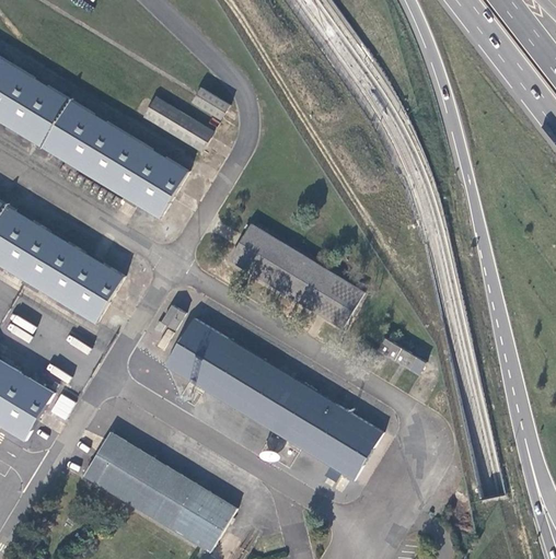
[(188,169),(0,54),(0,120),(159,218),(188,169)]
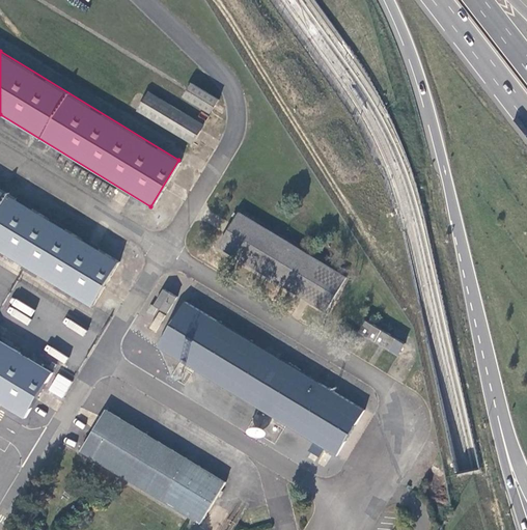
[(217,98),(189,81),(185,88),(179,96),(207,113),(217,98)]
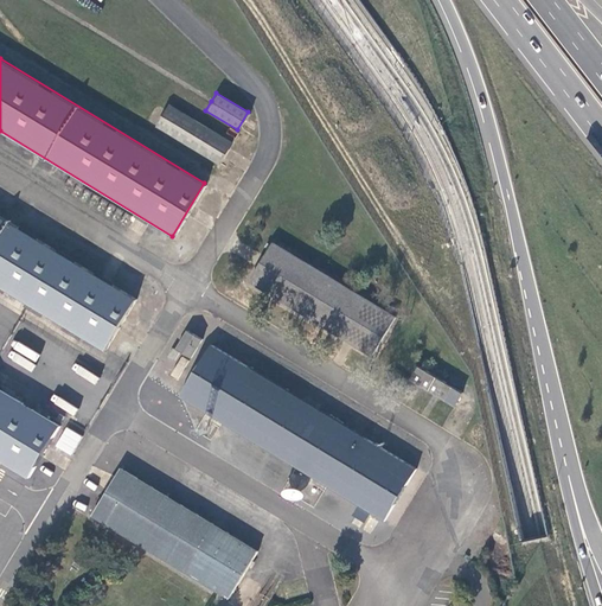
[(231,141),(167,103),(153,126),(218,165),(231,141)]
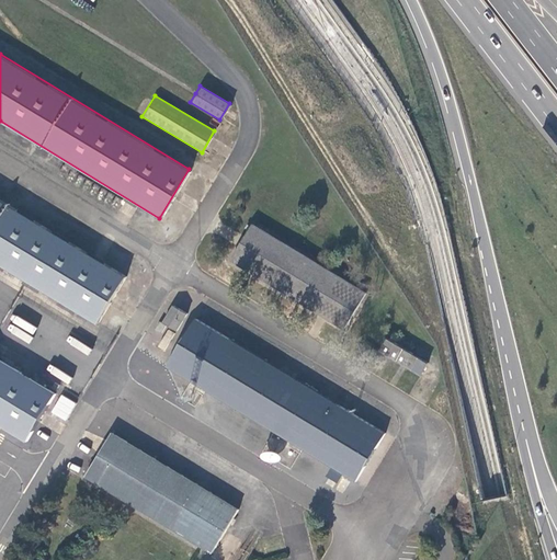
[(124,274),(0,198),(0,265),(94,323),(124,274)]
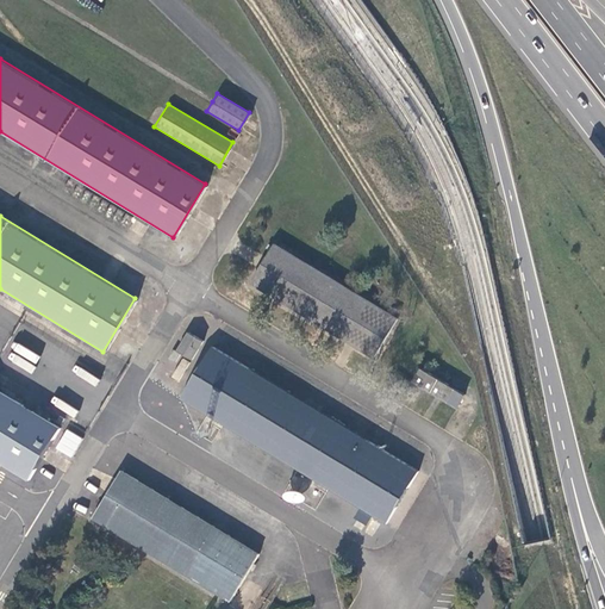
[(394,317),(269,242),(245,283),(370,359),(394,317)]
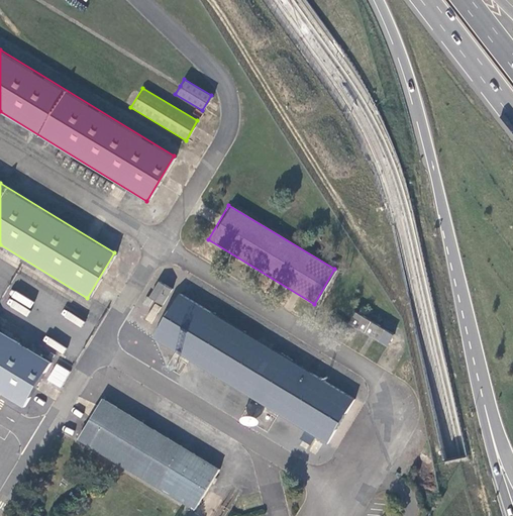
[(158,282),(147,298),(160,306),(170,290),(158,282)]
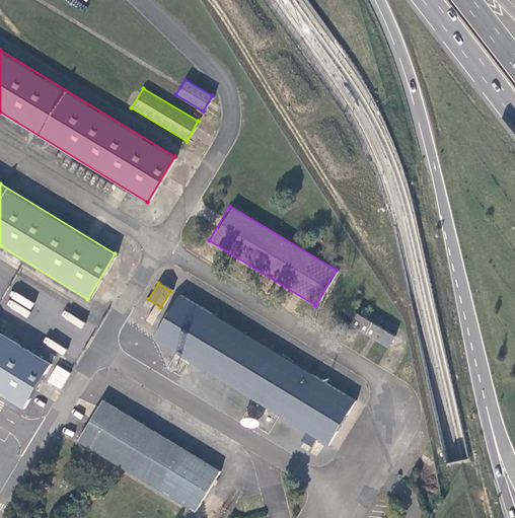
[(326,446),(354,402),(178,296),(165,316),(149,306),(143,316),(151,321),(149,324),(157,329),(152,340),(326,446)]
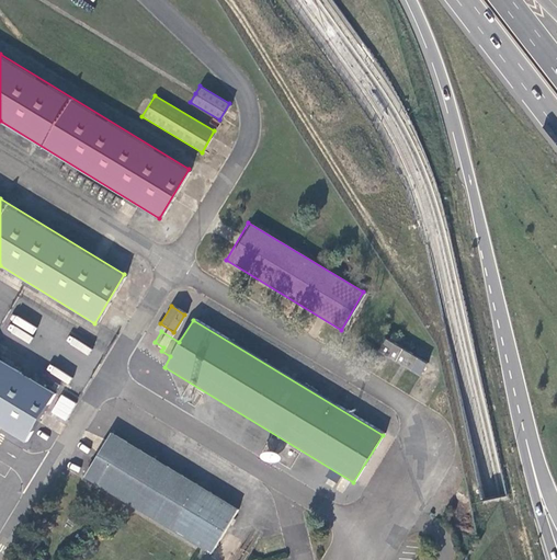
[(156,321),(151,329),(157,332),(162,324),(156,321)]
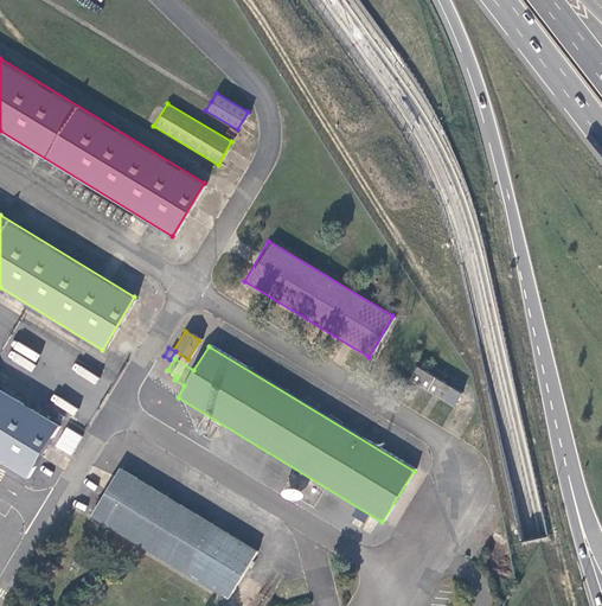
[(460,391),(414,365),(405,380),(452,407),(460,391)]
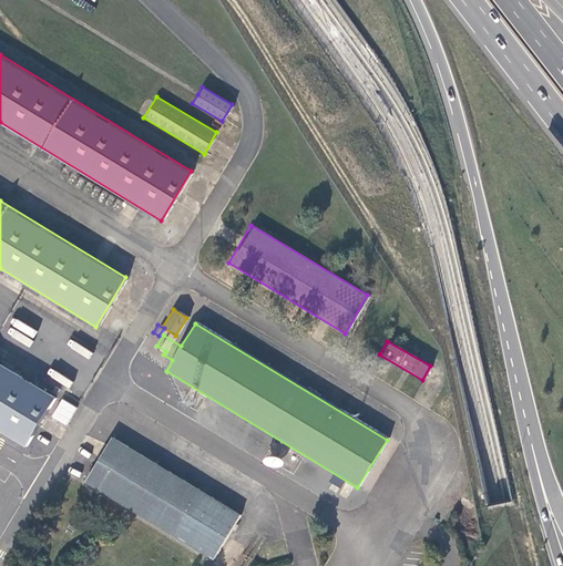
[(53,397),(0,363),(0,432),(23,446),(53,397)]
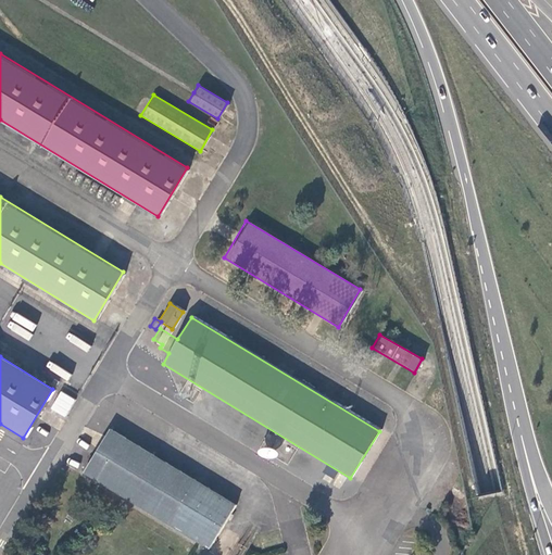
[(61,417),(72,398),(57,390),(46,408),(61,417)]
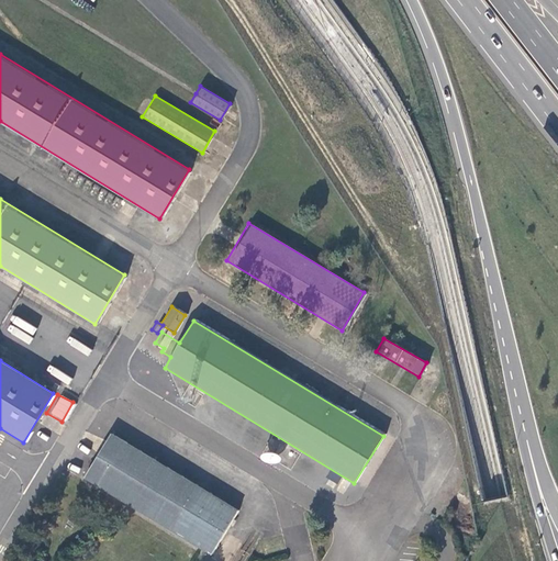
[(235,512),(108,434),(81,478),(209,556),(235,512)]
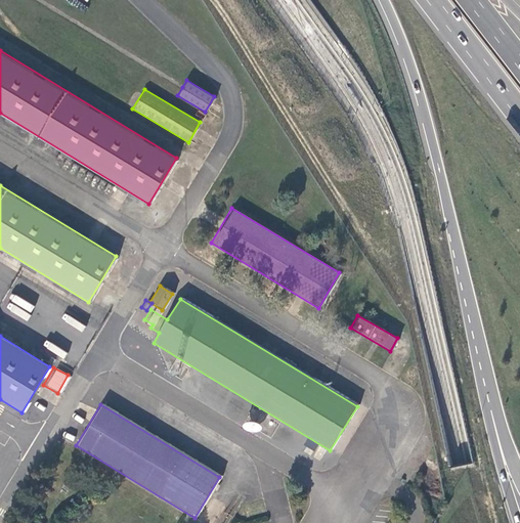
All buildings are outlined.
